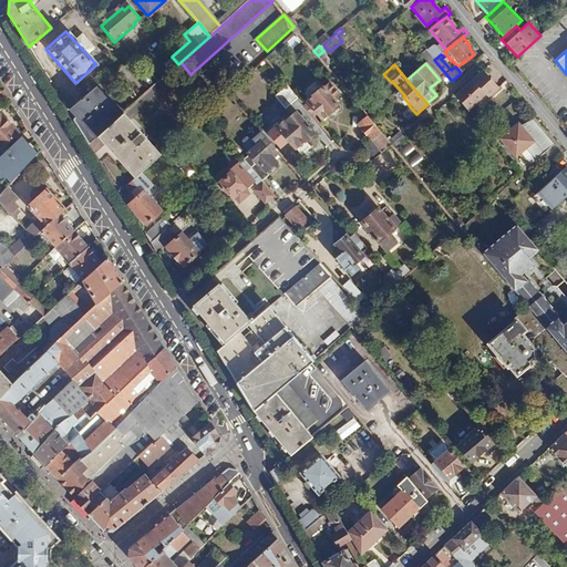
[(483,70),(455,95),(467,110),(485,94),(487,96),(498,88),(483,70)]
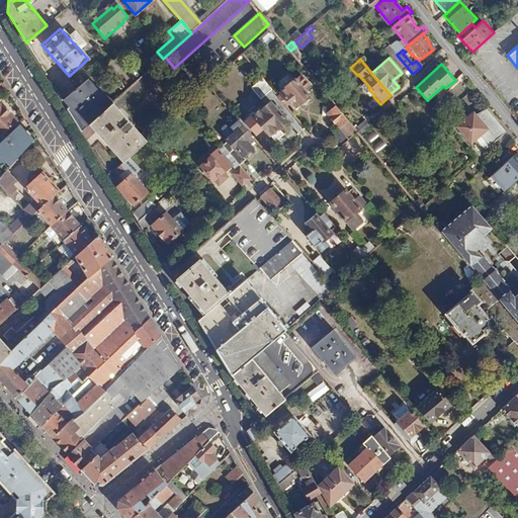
[(286,89),(278,96),(286,106),(291,102),(297,109),(313,97),(308,91),(313,87),(304,77),(287,90),(286,89)]
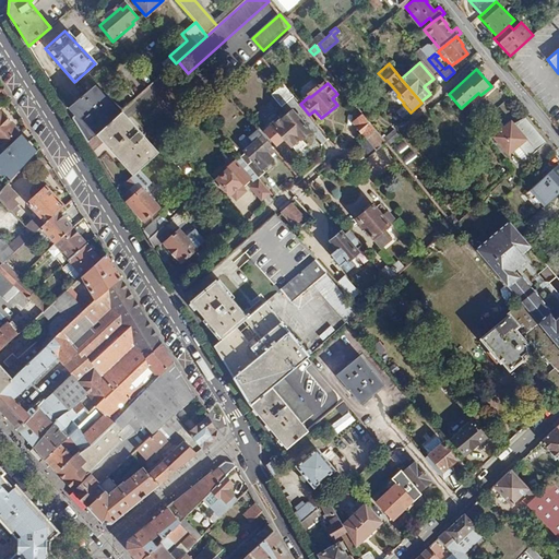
[(86,142),(96,134),(117,115),(97,92),(93,87),(68,108),(71,113),(74,117),(72,118),(86,142)]
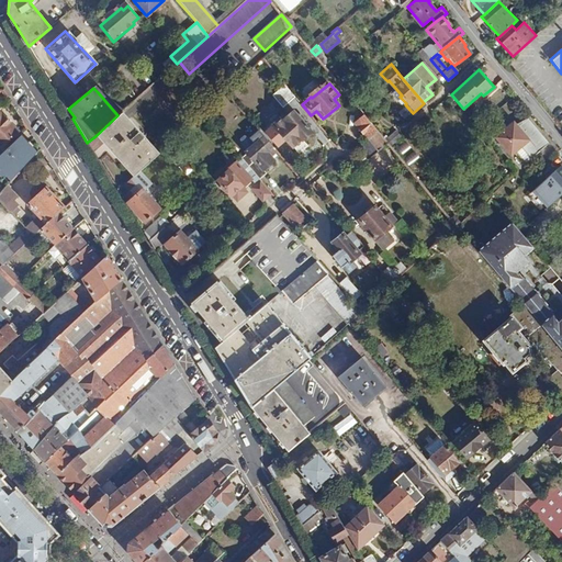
[(289,88),(276,98),(285,111),(299,100),(289,88)]
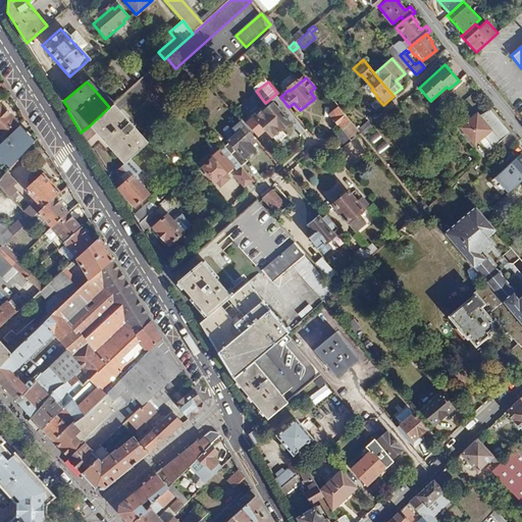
[(254,97),(239,104),(245,115),(250,112),(253,118),(262,113),(254,97)]
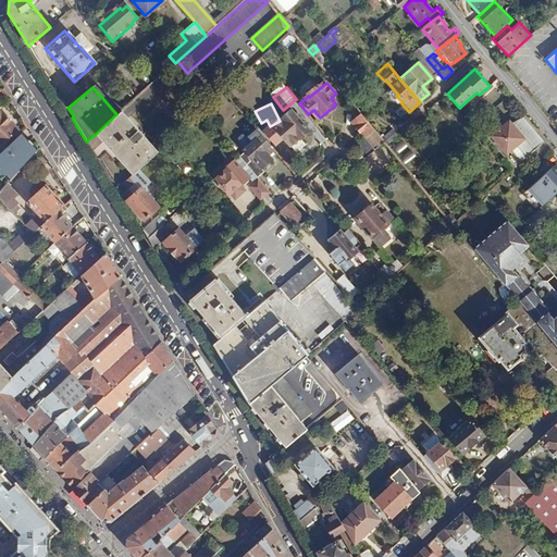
[(20,134),(0,109),(0,147),(3,151),(20,134)]
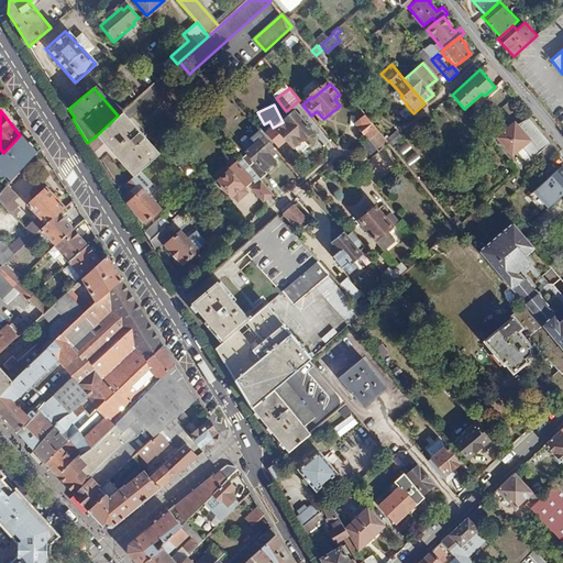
[(123,164),(133,176),(138,172),(159,153),(122,112),(118,116),(97,135),(101,140),(105,143),(107,145),(119,159),(123,164)]
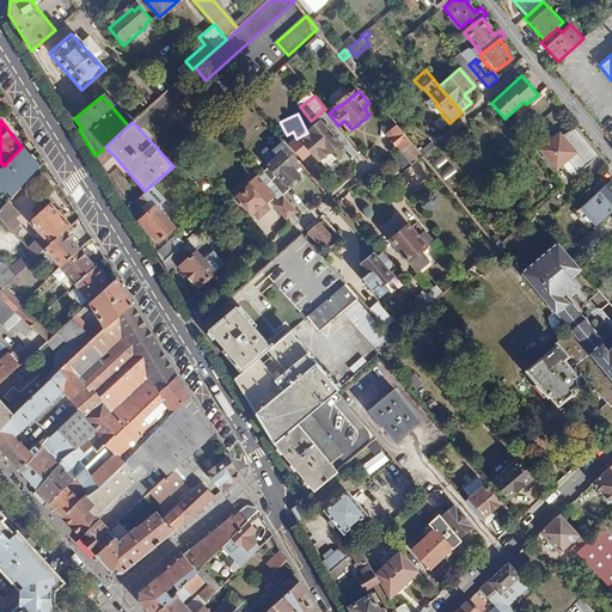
[(312,130),(294,145),(307,160),(314,155),(328,171),(338,161),(332,154),(342,147),(323,124),(313,133),(312,130)]
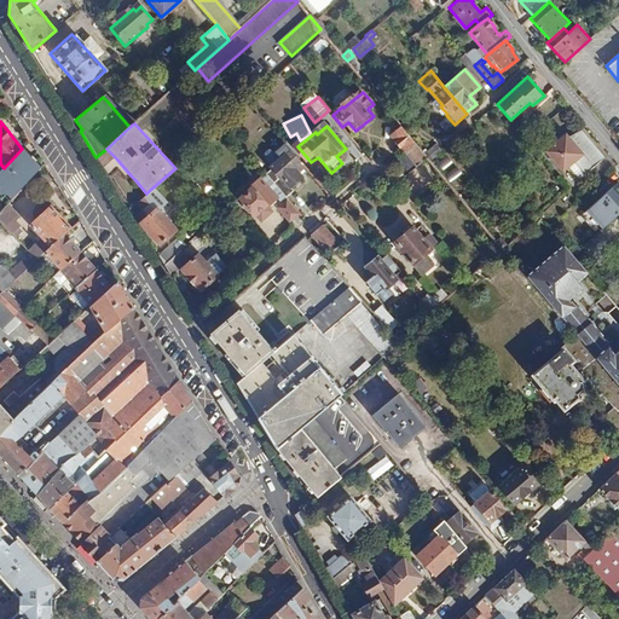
[(393,136),(408,152),(416,144),(403,127),(393,136)]
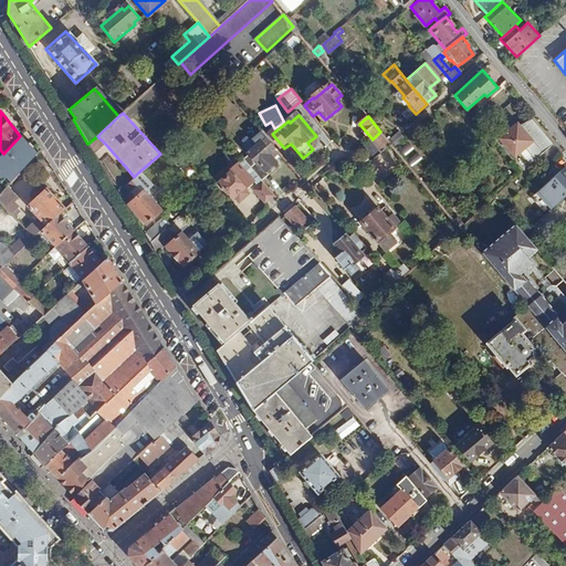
[(515,124),(500,138),(515,156),(525,147),(536,158),(552,144),(531,119),(520,128),(515,124)]
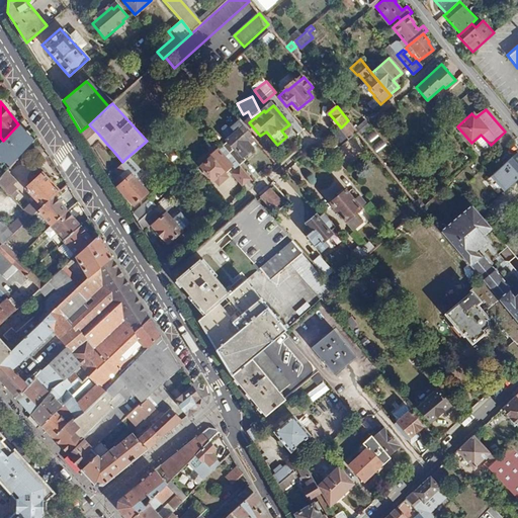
[(364,119),(354,128),(357,132),(360,135),(370,125),(364,119)]
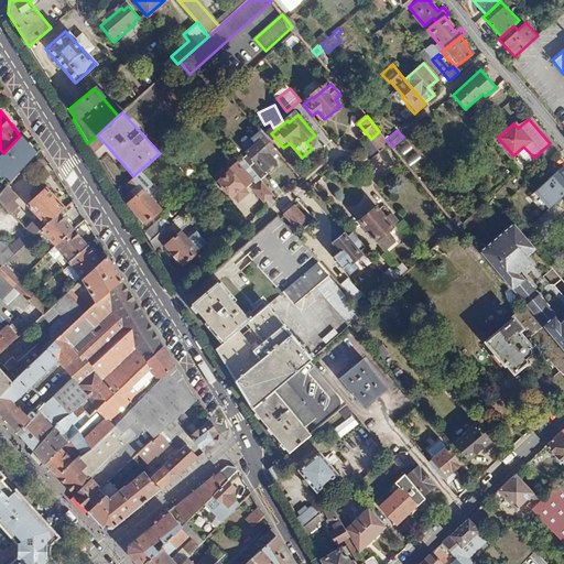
[(369,160),(389,143),(386,140),(379,131),(371,139),(360,148),(369,160)]
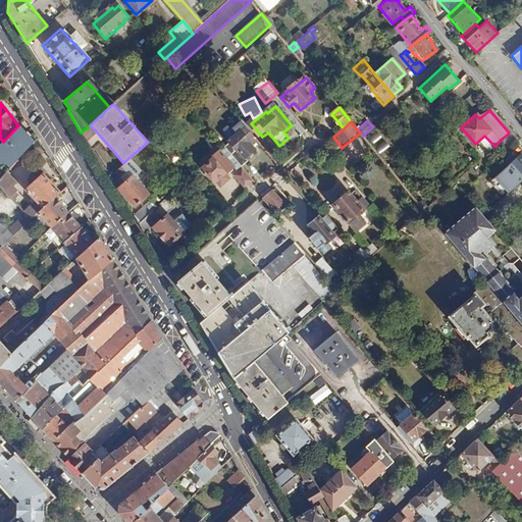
[(18,125),(3,142),(0,144),(0,161),(2,163),(4,161),(10,167),(35,141),(18,125)]
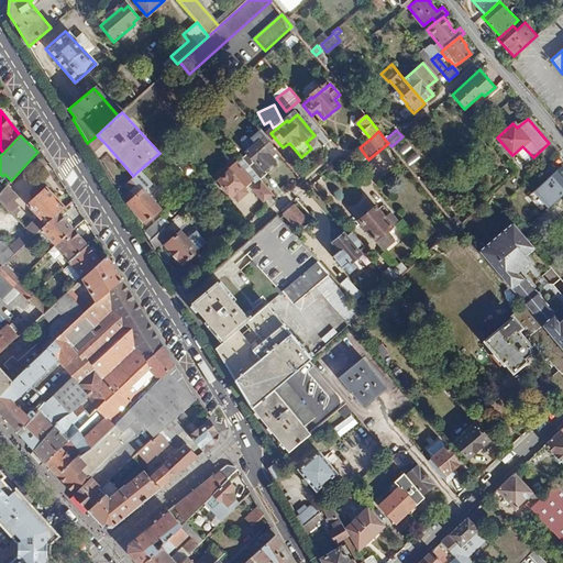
[(256,166),(251,170),(256,178),(261,183),(267,177),(263,173),(275,163),(272,159),(278,154),(266,140),(247,155),(256,166)]
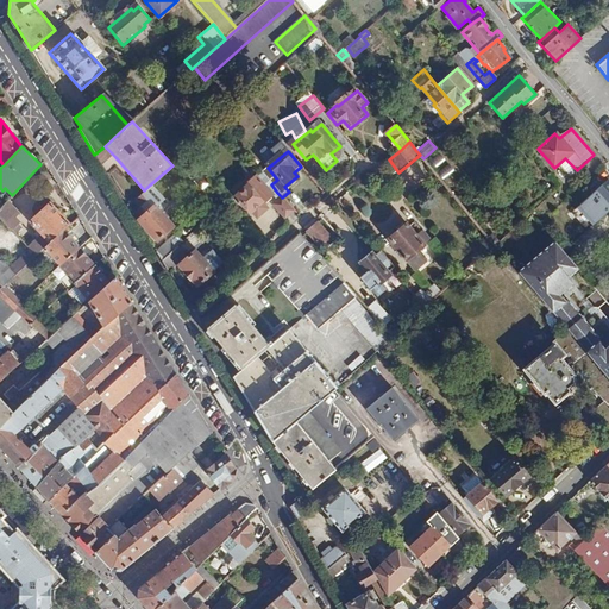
[(246,187),(234,196),(249,213),(251,212),(256,219),(267,209),(264,205),(274,198),(272,196),(277,193),(271,184),(262,173),(256,177),(255,176),(245,184),(246,187)]
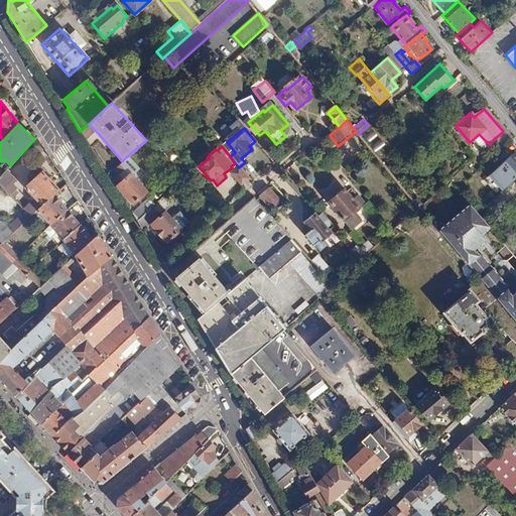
[(515,153),(515,152),(491,173),(504,189),(515,178),(515,153)]
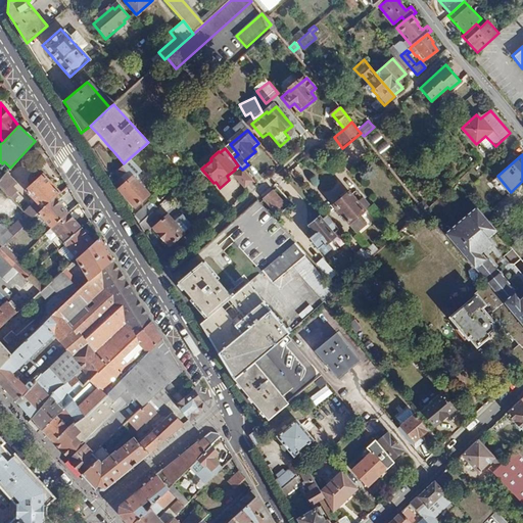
[(119,189),(117,190),(133,206),(146,195),(132,180),(139,173),(128,159),(124,163),(113,173),(119,179),(113,184),(119,189)]
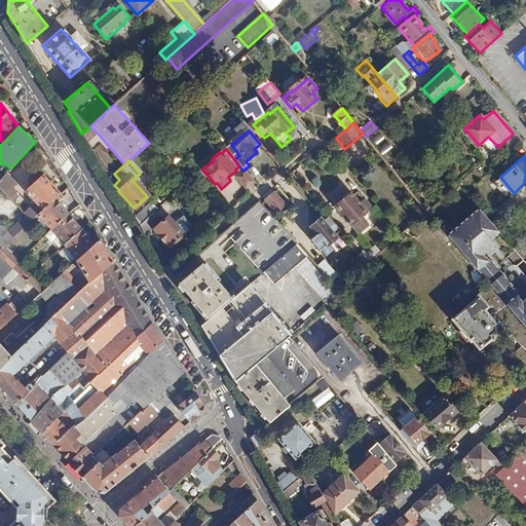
[(15,185),(5,174),(0,180),(0,188),(12,201),(16,197),(13,194),(15,192),(12,188),(15,185)]
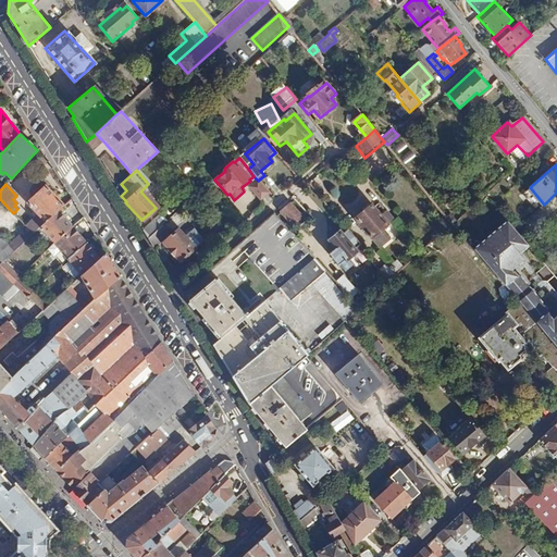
[(39,226),(58,211),(63,207),(46,187),(27,203),(37,214),(24,225),(32,233),(39,226)]
